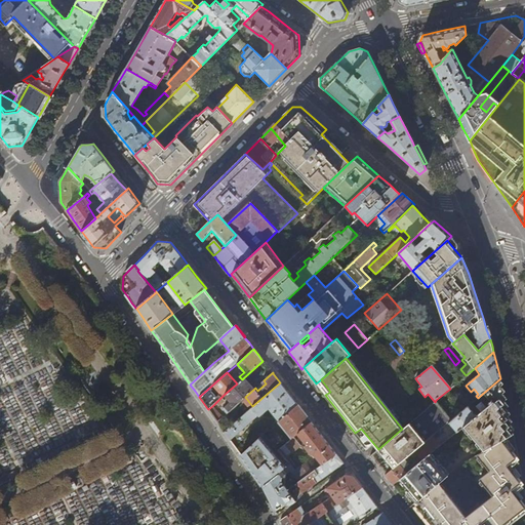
[(254,389),(244,377),(242,379),(237,384),(224,395),(231,403),(225,409),(228,412),(245,397),(254,389)]
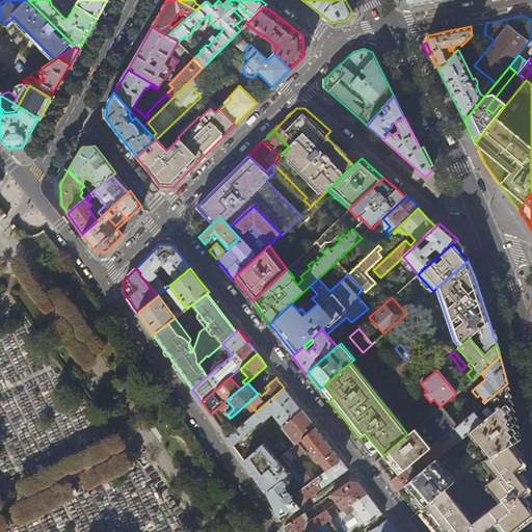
[(510,396),(507,383),(486,401),(494,410),(481,421),(470,430),(491,456),(506,448),(521,439),(515,418),(510,396)]
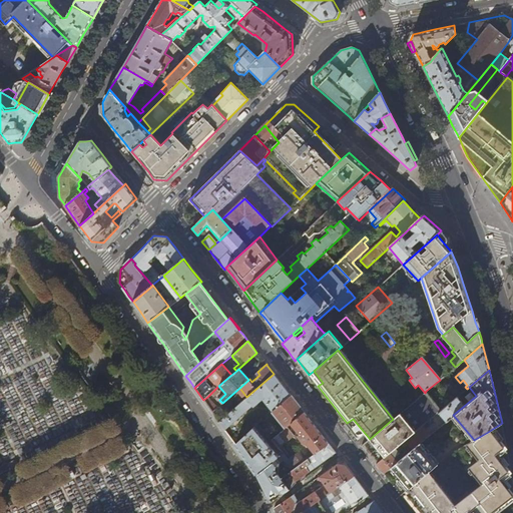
[(282,384),(274,374),(246,397),(218,422),(224,430),(250,406),(251,407),(261,399),(272,411),(290,395),(282,384)]
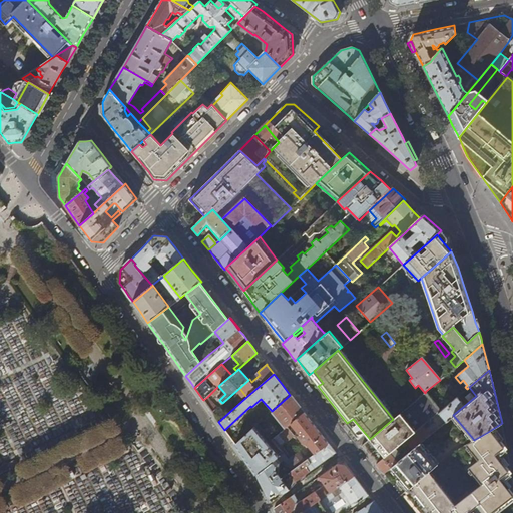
[(438,412),(442,409),(426,391),(425,393),(401,413),(416,431),(432,417),(438,412)]
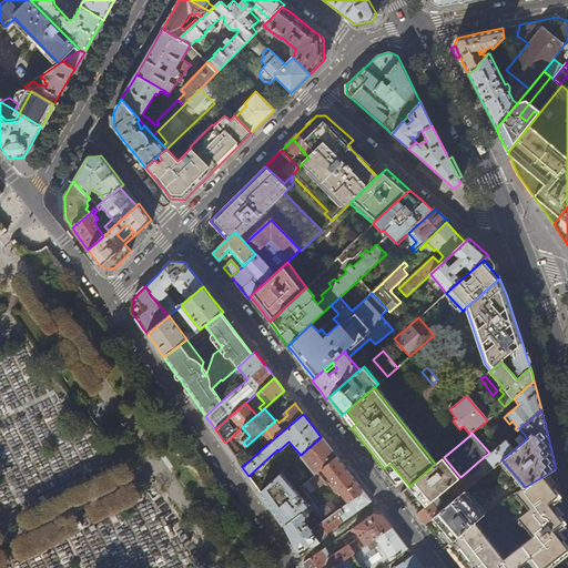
[(324,466),(336,456),(328,447),(321,437),(301,455),(316,474),(317,473),(324,466)]
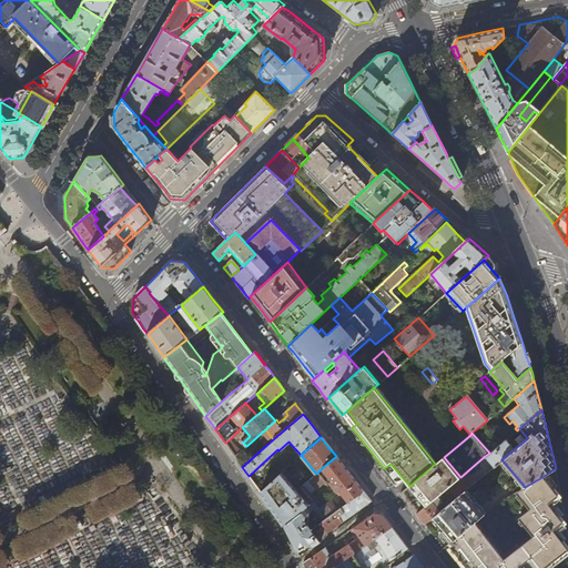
[(235,457),(241,452),(230,439),(225,443),(235,457)]
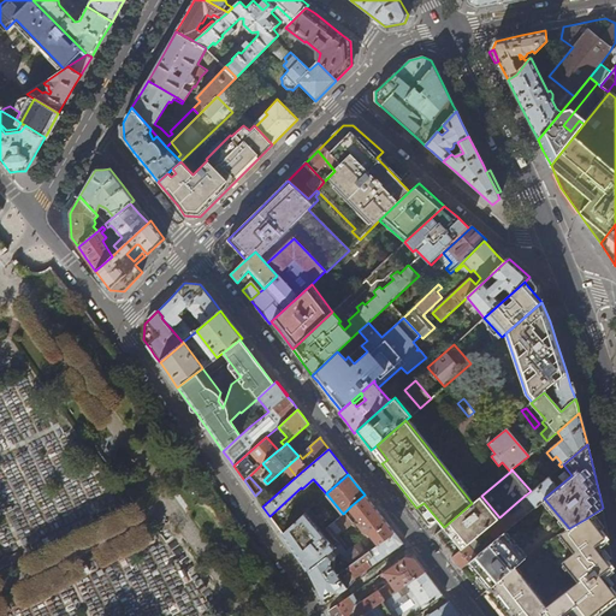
[(544,498),(557,487),(549,477),(531,491),(526,495),(535,505),(544,498)]
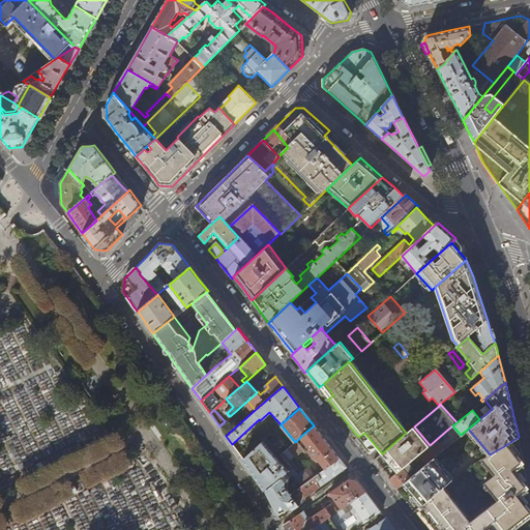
[(326,442),(314,425),(302,435),(312,446),(307,451),(308,452),(305,455),(308,458),(311,455),(314,460),(319,455),(327,467),(340,459),(326,442)]
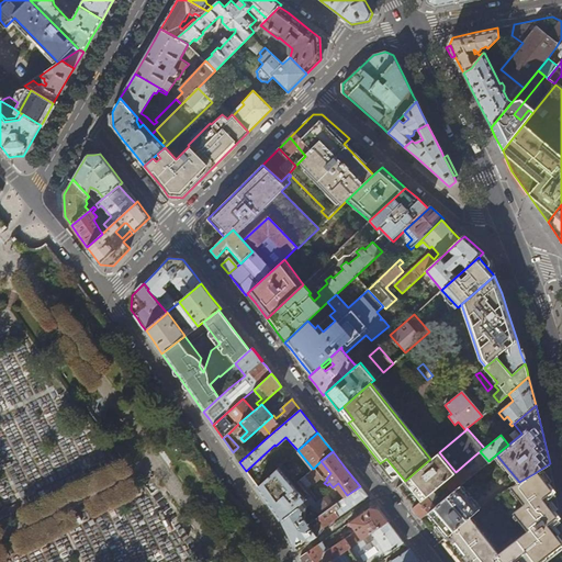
[(414,506),(456,472),(439,452),(430,459),(405,481),(398,486),(407,497),(414,506)]
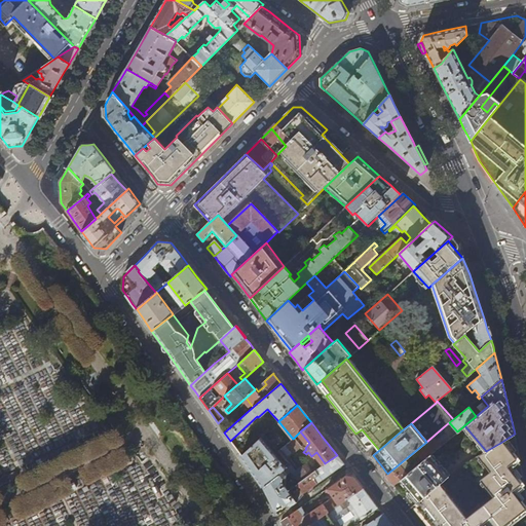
[(479,455),(486,451),(464,425),(457,431),(441,446),(431,454),(449,475),(459,466),(479,455)]
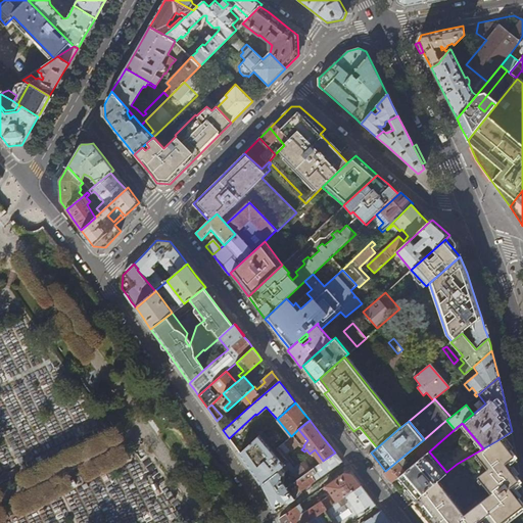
[(429,452),(438,443),(434,437),(443,429),(440,425),(424,439),(385,471),(383,473),(387,478),(391,483),(399,476),(406,471),(400,466),(407,462),(405,460),(407,458),(408,459),(416,453),(421,459),(429,452)]
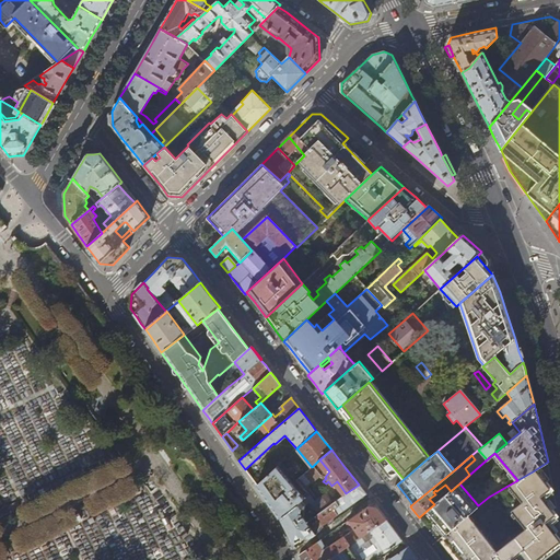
[(265,478),(275,469),(268,462),(258,470),(265,478)]
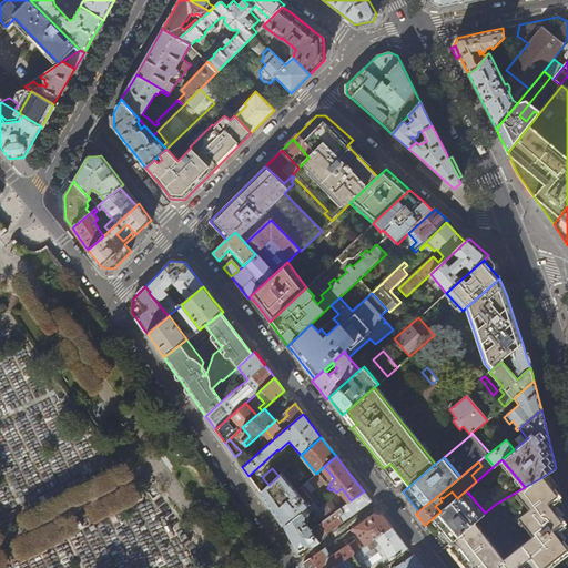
[(559,483),(556,468),(540,478),(525,487),(517,492),(530,508),(519,517),(534,536),(504,558),(475,521),(454,540),(448,544),(467,567),(567,567),(567,535),(564,507),(559,483)]
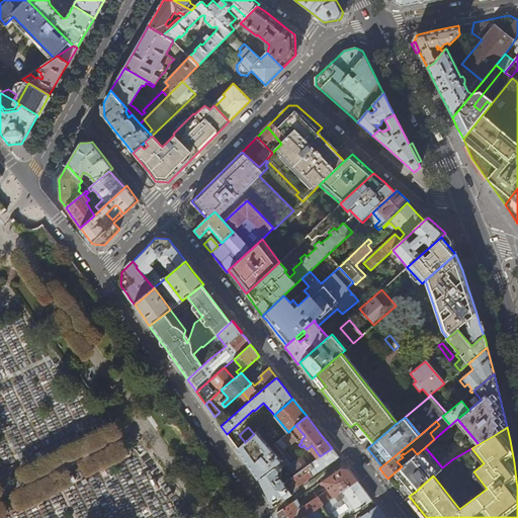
[(281,461),(257,431),(254,434),(245,442),(237,448),(239,451),(256,476),(259,480),(281,461)]
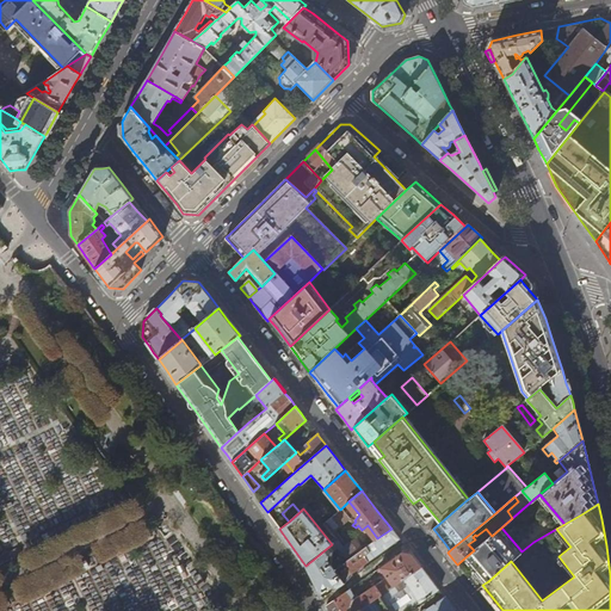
[(334,531),(350,518),(341,508),(340,510),(323,524),(338,539),(339,542),(341,541),(334,531)]
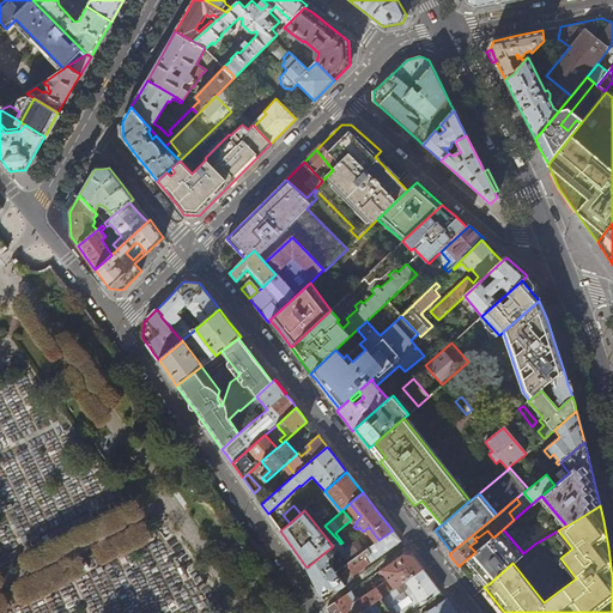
[(523,553),(503,529),(493,538),(475,552),(468,558),(490,583),(513,563),(523,553)]
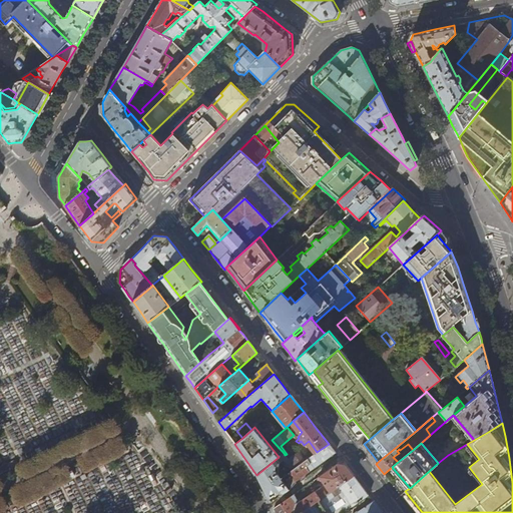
[(327,458),(335,452),(332,448),(329,444),(317,452),(309,458),(296,467),(293,469),(281,477),(290,489),(295,482),(295,481),(308,471),(327,458)]
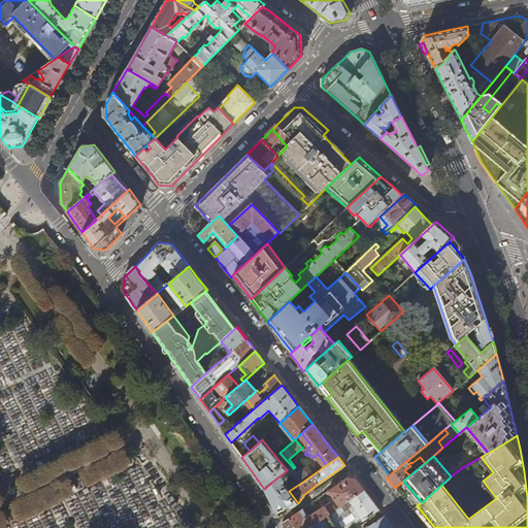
[(304,481),(318,471),(312,465),(304,471),(302,469),(297,472),(304,481)]
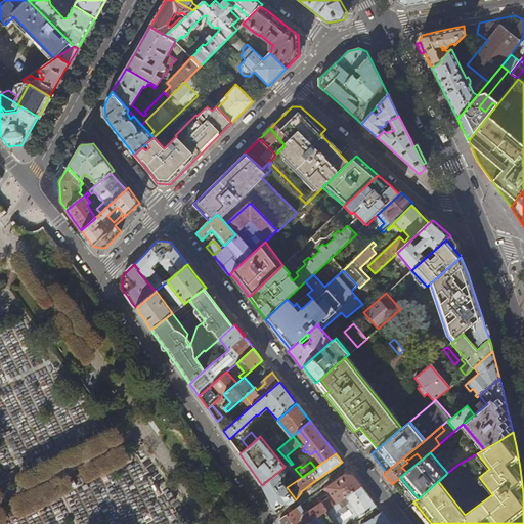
[(285,483),(285,472),(289,470),(299,479),(302,477),(295,469),(291,465),(290,463),(285,467),(262,485),(268,498),(274,510),(280,505),(286,501),(289,505),(296,499),(287,487),(285,483)]
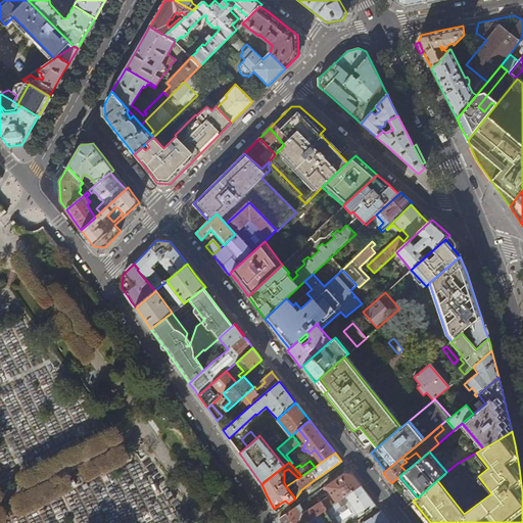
[(336,503),(360,485),(361,485),(355,479),(351,474),(344,473),(332,481),(323,487),(326,493),(329,492),(336,503)]
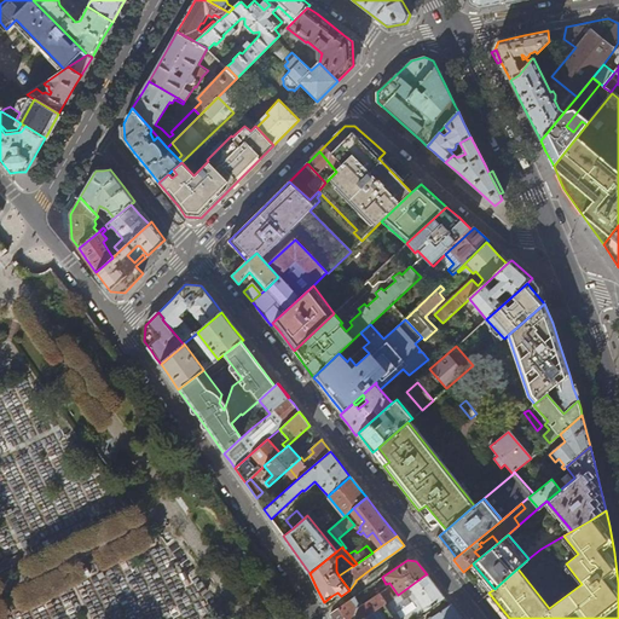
[(435,585),(427,574),(426,574),(398,595),(393,597),(386,602),(397,618),(410,618),(445,596),(435,585)]
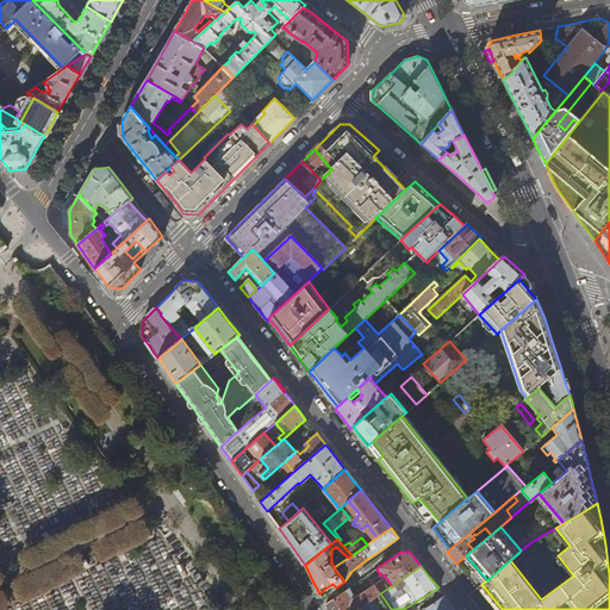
[(356,609),(360,608),(380,593),(387,589),(381,580),(352,601),(344,591),(328,603),(325,604),(325,605),(328,609),(356,609)]
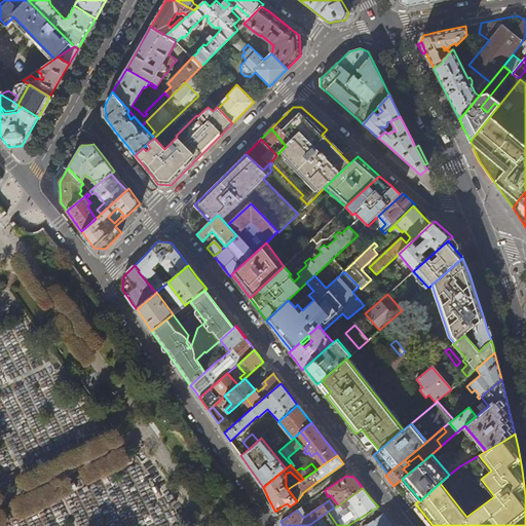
[(392,525),(387,519),(383,514),(367,525),(392,525)]
